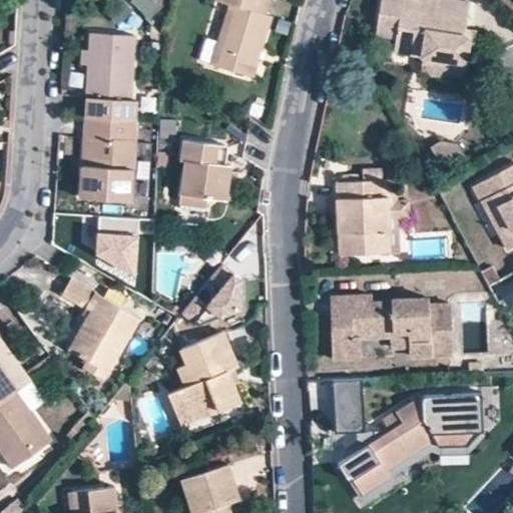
[(131,0),(149,20),(165,6),(159,0),(131,0)]
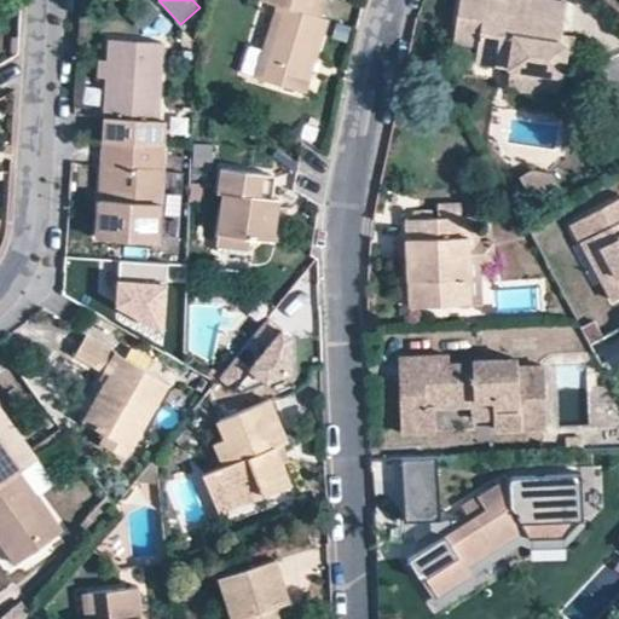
[(261,0),(277,5),(255,75),(304,90),(324,19),(316,17),(320,0),(261,0)]
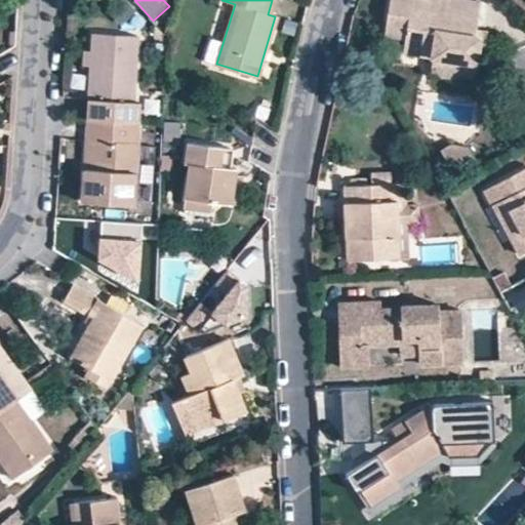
[(389,0),(384,34),(403,37),(401,51),(431,55),(476,62),(480,32),(475,30),(477,0),(389,0)]
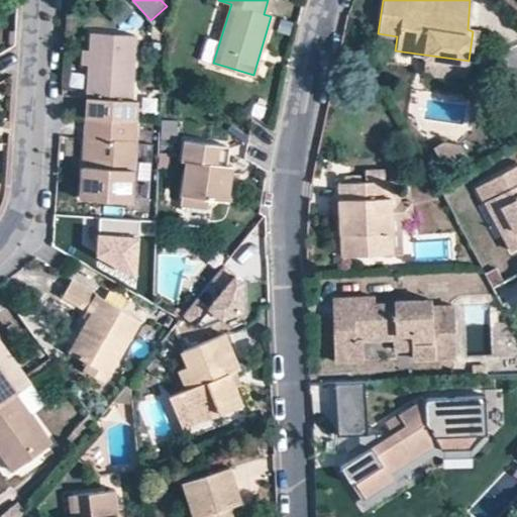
[(87,95),(86,115),(137,119),(137,98),(132,98),(134,32),(90,31),(87,95)]
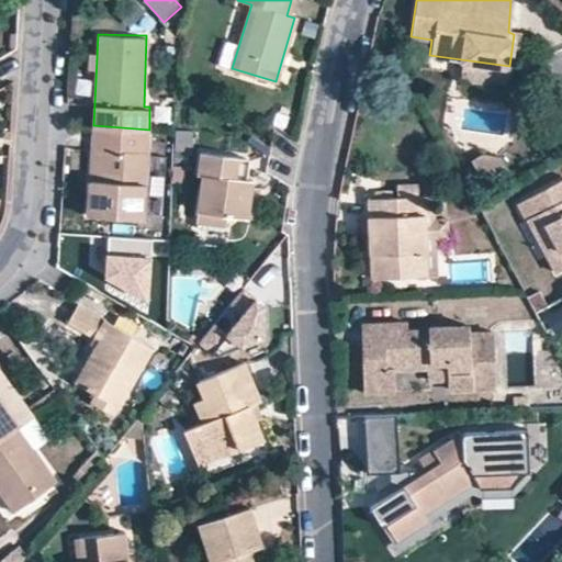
[(459,80),(507,86),(509,66),(461,59),(459,80)]
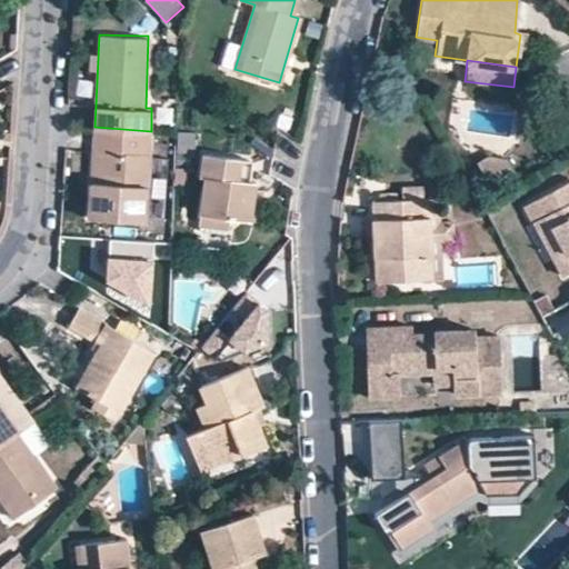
[(91,183),(89,216),(145,219),(151,131),(95,127),(95,150),(102,150),(100,183),(91,183)]
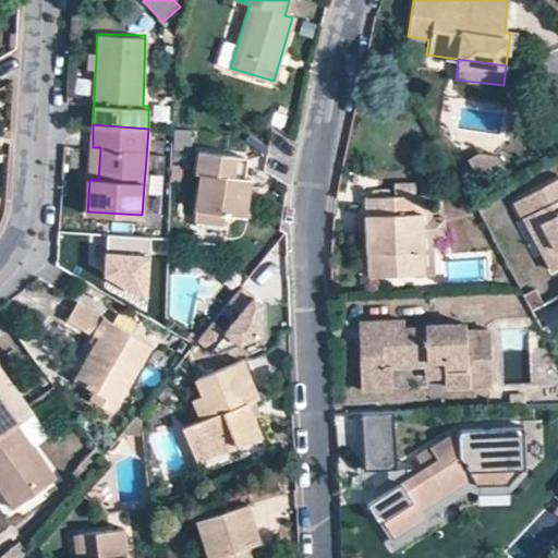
[(189,158),(192,132),(174,129),(171,156),(189,158)]
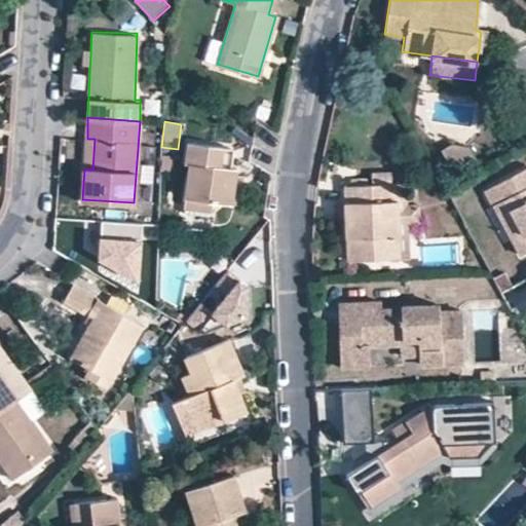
[(92,170),(95,139),(87,139),(84,170),(92,170)]
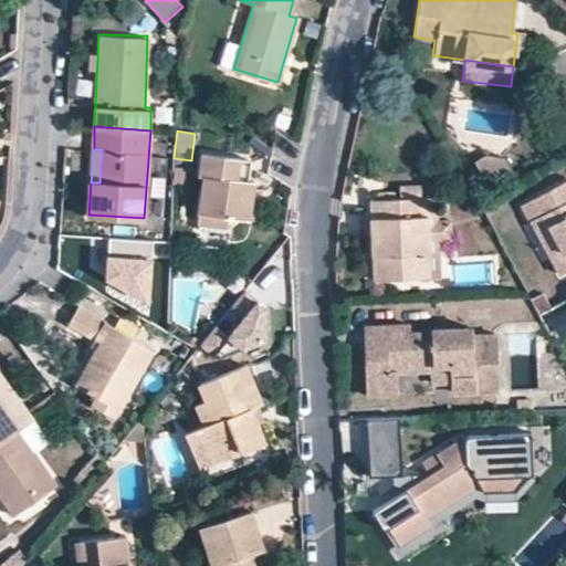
[(205,176),(199,211),(226,215),(248,218),(252,181),(244,181),(248,158),(201,153),(198,175),(205,176)]
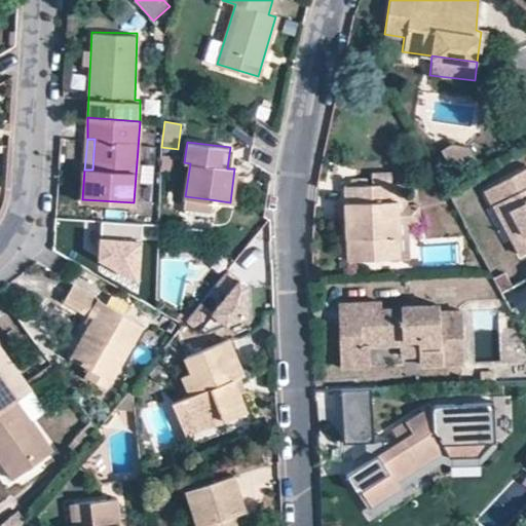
[(442,150),(448,162),(458,165),(472,157),(463,147),(451,146),(442,150)]
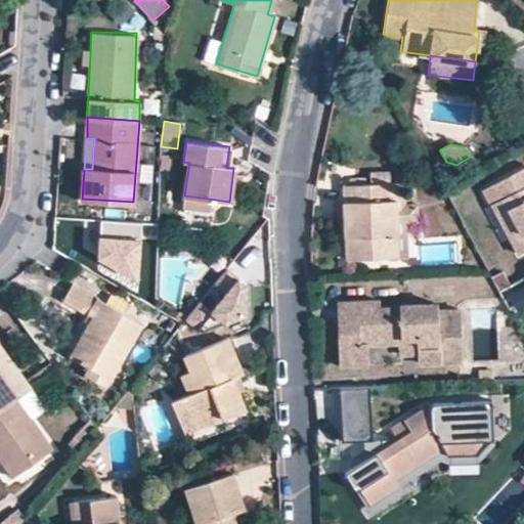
[(523,251),(523,168),(482,191),(490,207),(491,206),(500,202),(517,234),(509,239),(518,255),(523,251)]
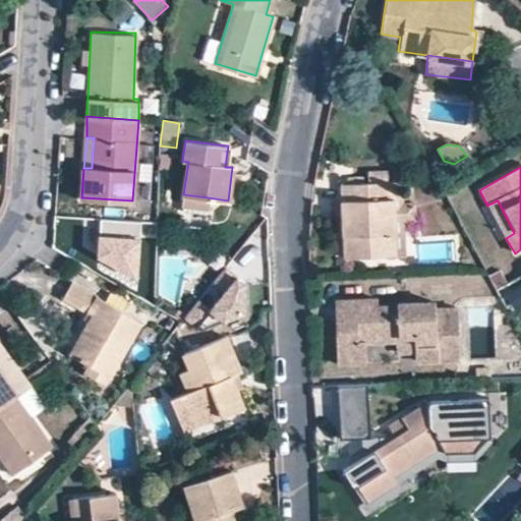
[(366,170),(367,182),(392,181),(391,169),(366,170)]
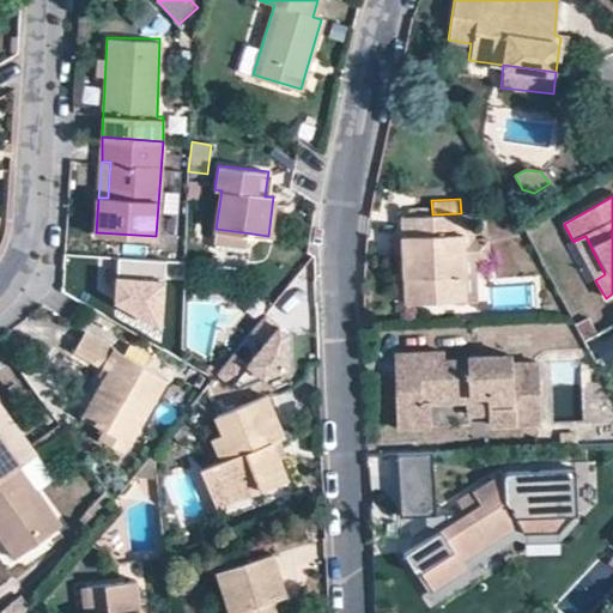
[(404,258),(406,303),(466,299),(461,213),(432,214),(401,216),(402,237),(418,236),(419,258),(404,258)]
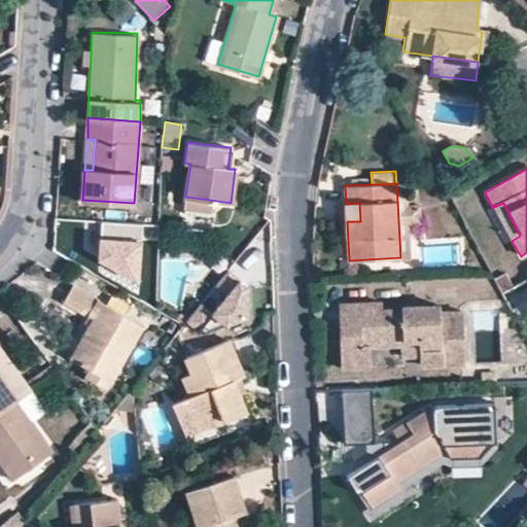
[(210,200),(185,197),(184,209),(209,212),(210,200)]
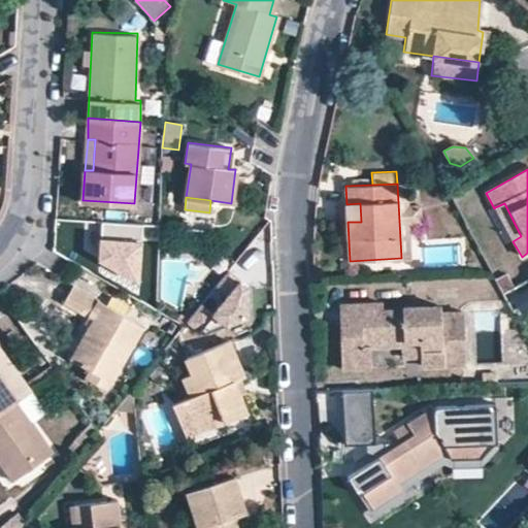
[(361,222),(360,203),(347,204),(348,222),(361,222)]
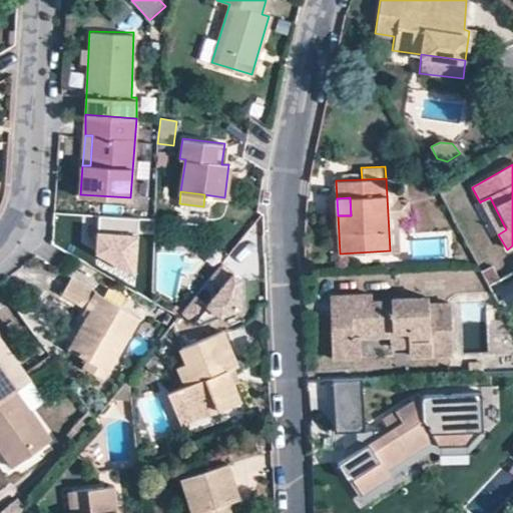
[(481,201),(498,234),(506,229),(490,197),(481,201)]
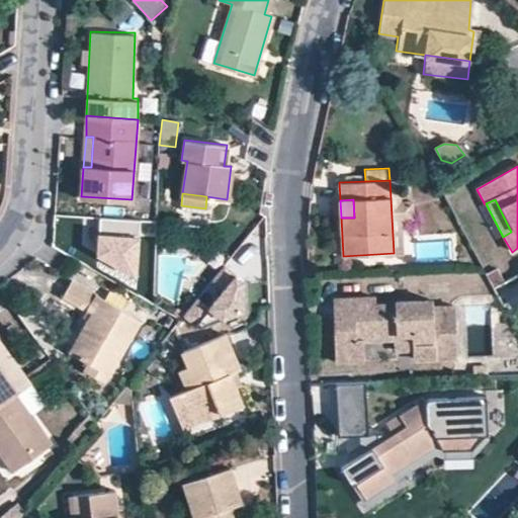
[(141,219),(101,216),(98,253),(138,275),(141,219)]
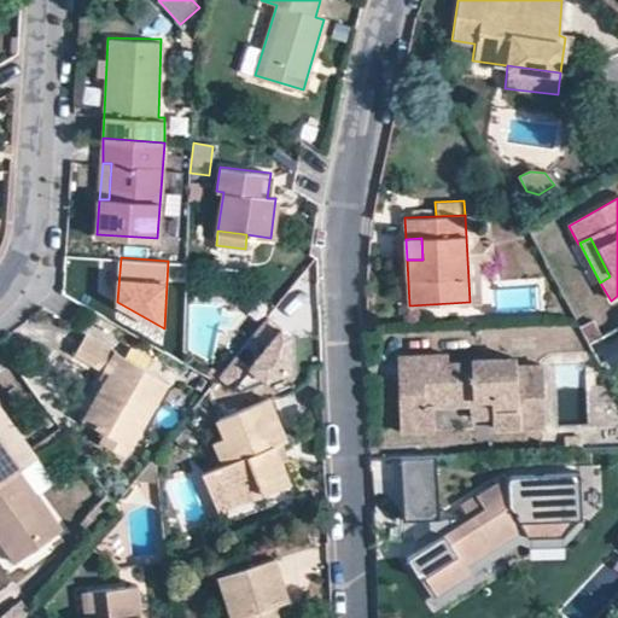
[(266,316),(217,374),(235,391),(287,368),(286,333),(266,316)]
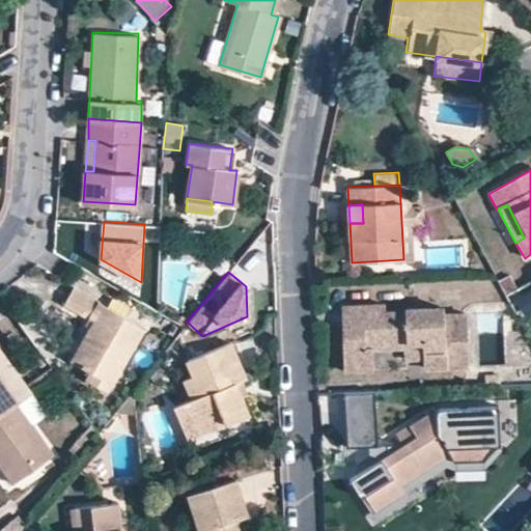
[(94,320),(73,360),(91,371),(86,379),(108,391),(145,328),(74,285),(64,303),(94,320)]
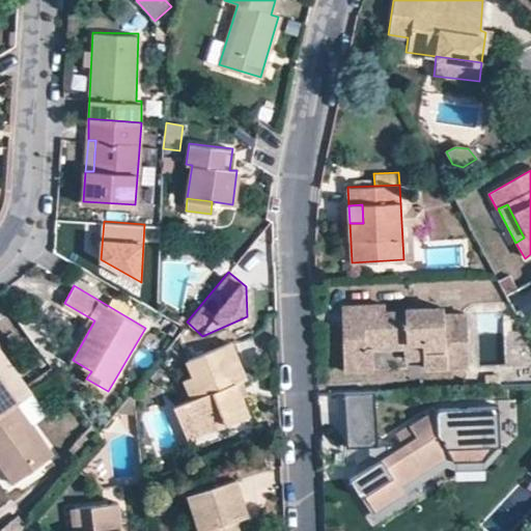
[(342,305),(344,348),(371,347),(406,346),(425,345),(426,359),(442,358),(443,367),(467,366),(466,313),(444,314),(444,308),(410,309),(410,311),(384,312),(384,304),(342,305)]
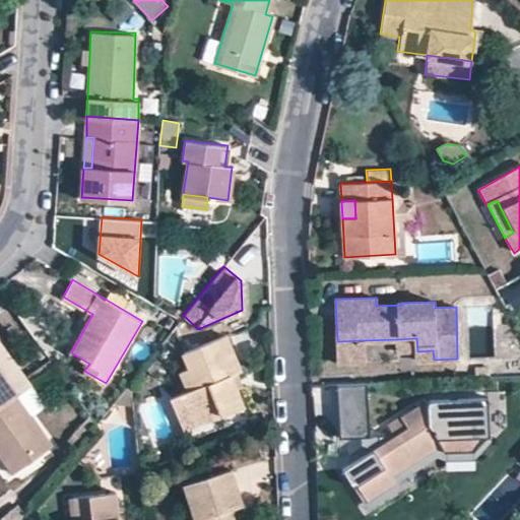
[(170,398),(180,421),(205,412),(208,419),(243,405),(236,389),(230,375),(235,373),(241,371),(225,335),(182,353),(188,368),(179,372),(187,391),(170,398)]
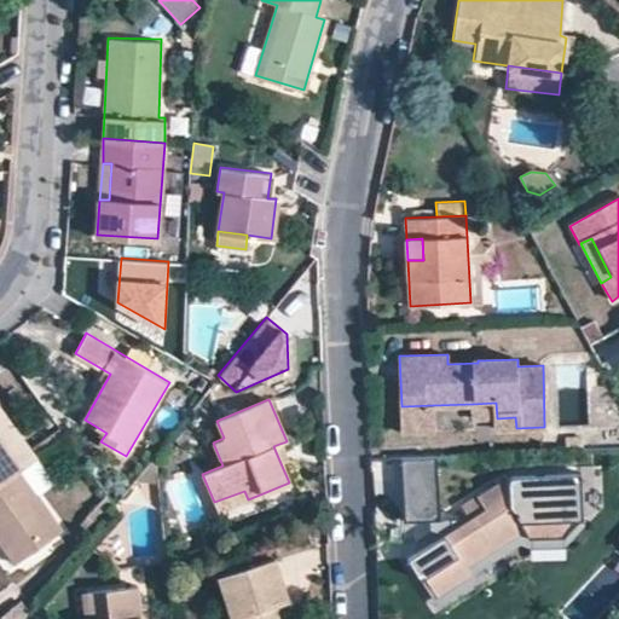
[(496,403),(473,404),(473,420),(497,418),(496,403)]
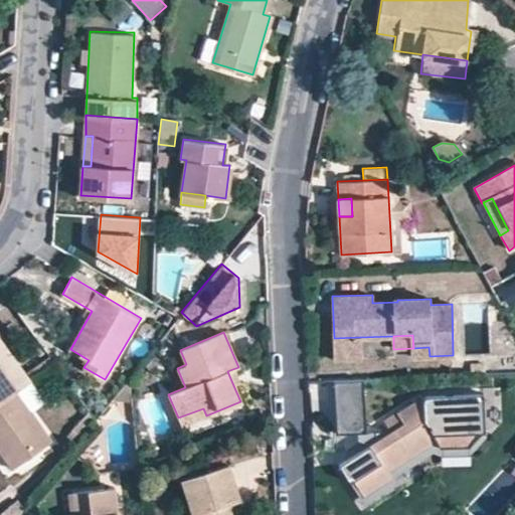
[(360,337),(334,338),(335,359),(360,359),(360,337)]
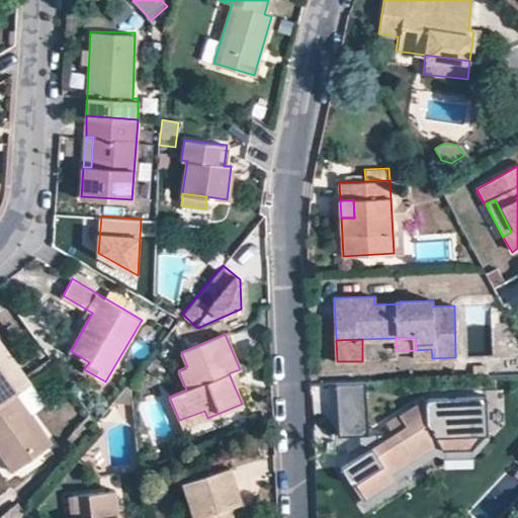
[(0,403),(14,393),(29,381),(0,340),(0,403)]
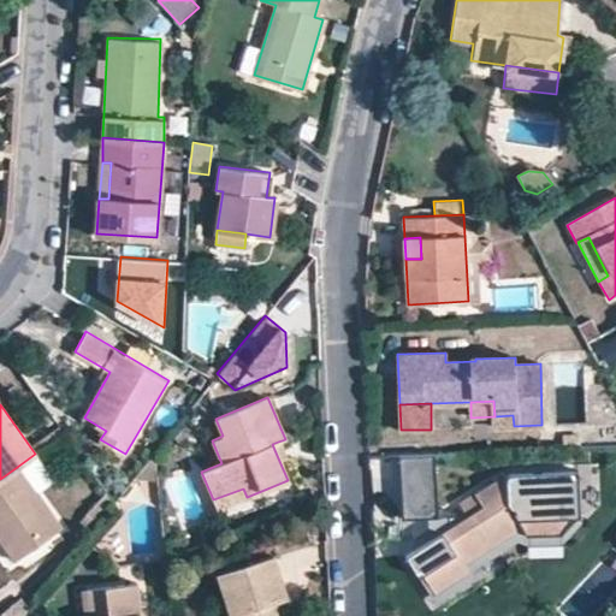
[(513,415),(495,416),(495,427),(514,426),(513,415)]
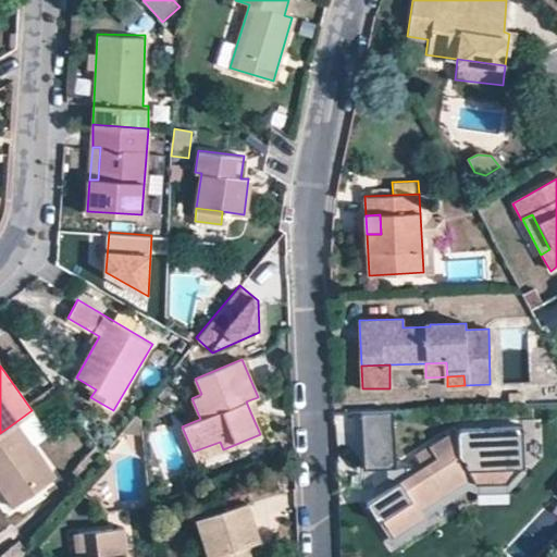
[(512,391),(512,401),(530,401),(529,391),(512,391)]
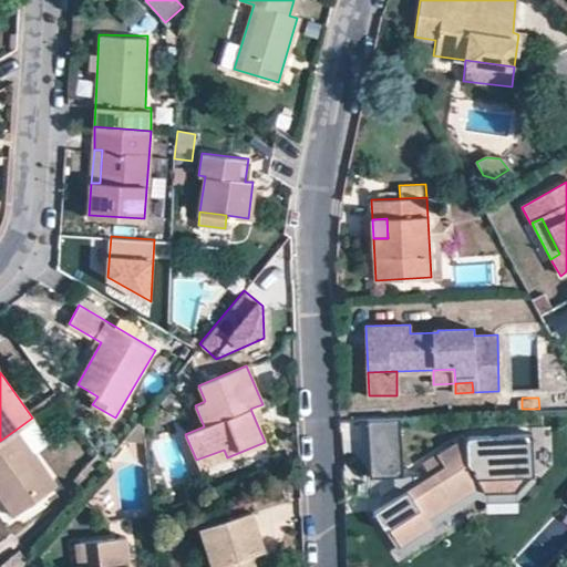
[(250,409),(257,424),(263,422),(256,406),(250,409)]
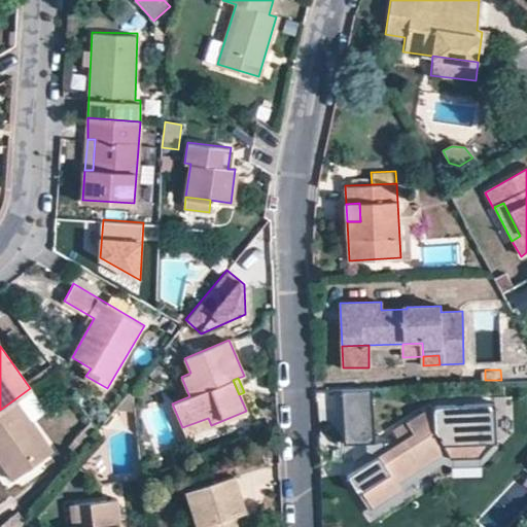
[(375,390),(344,392),(347,447),(371,445),(378,445),(375,390)]
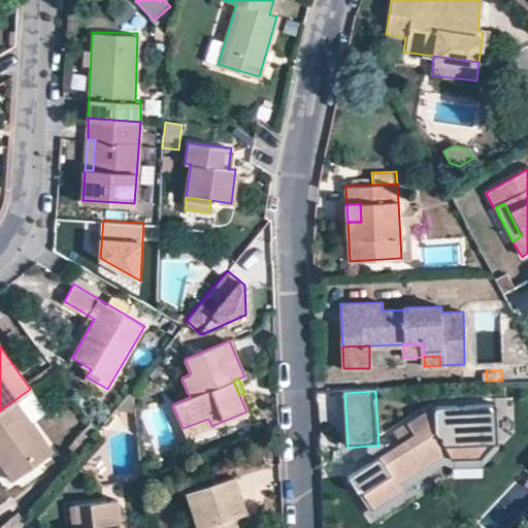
[(0,461),(12,480),(52,451),(14,400),(0,410),(0,461)]
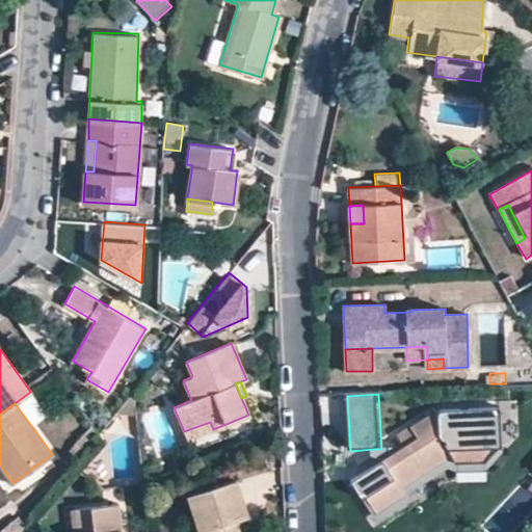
[(375,470),(353,483),(365,502),(369,499),(378,514),(407,496),(403,489),(452,458),(456,463),(483,462),(497,448),(500,448),(498,410),(439,413),(399,439),(406,449),(375,470)]
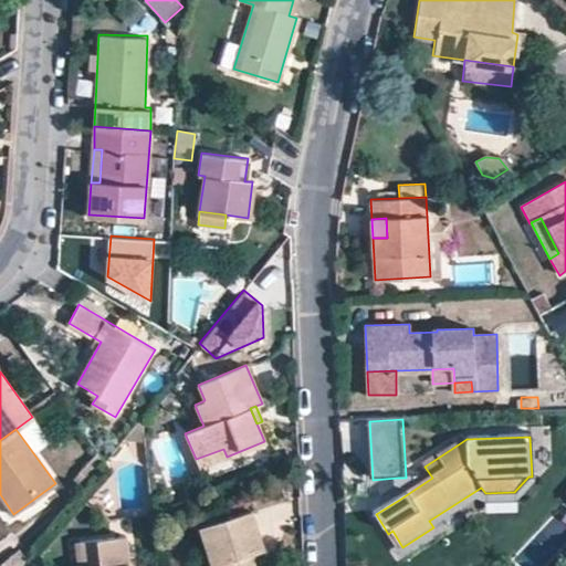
[(223,449),(196,459),(199,467),(227,457),(223,449)]
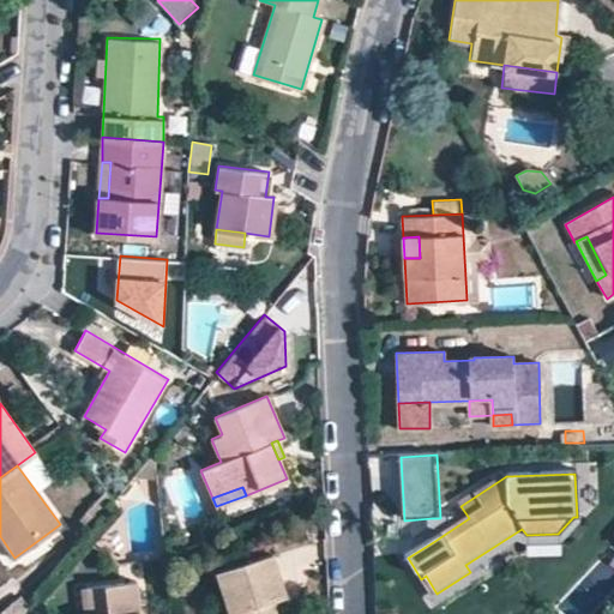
[(433,542),(469,518),(440,518),(432,518),(433,542)]
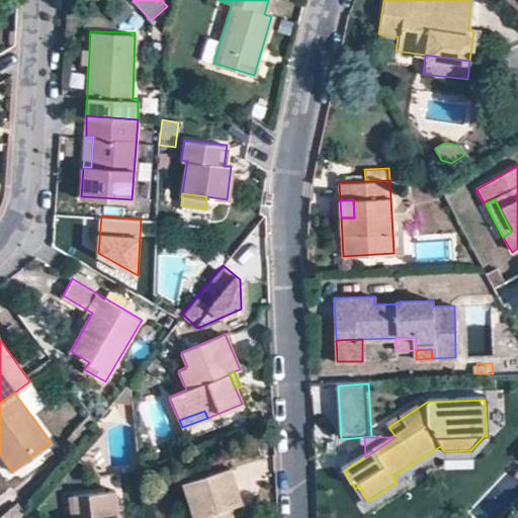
[(194,517),(193,517),(232,517),(229,507),(236,504),(242,502),(230,465),(182,483),(194,517)]
